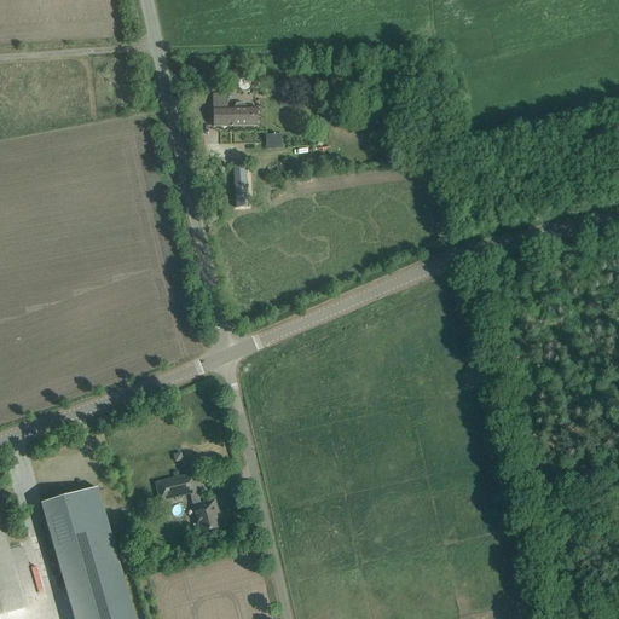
[(227,109),(227,97),(213,97),(213,127),(258,126),(256,108),(247,108),(244,104),(236,104),(235,109),(227,109)]
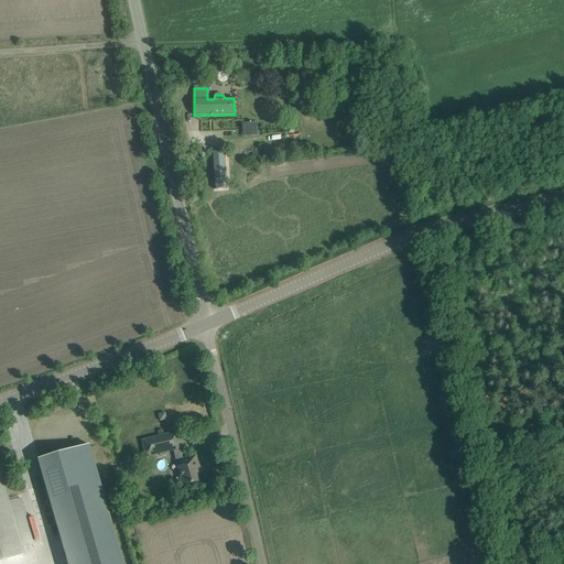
[(243,136),(256,136),(256,123),(242,123),(243,136)]
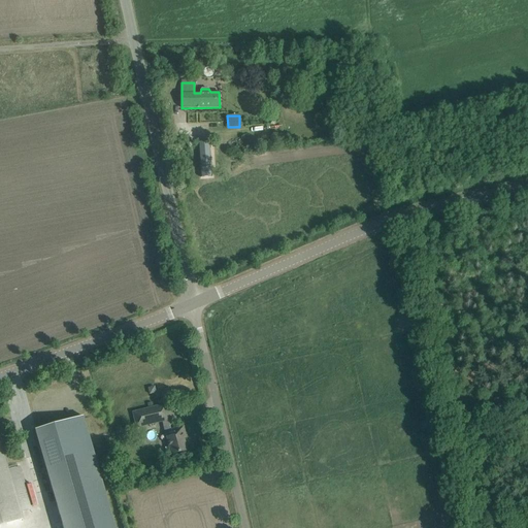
[(201,176),(211,175),(208,142),(198,142),(201,176)]
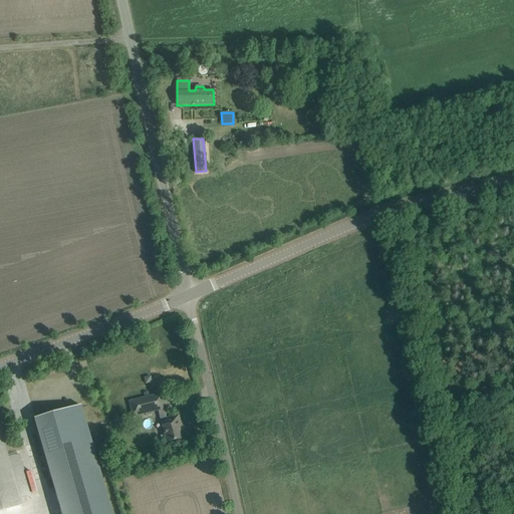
[(161,394),(129,402),(133,417),(164,409),(161,394)]
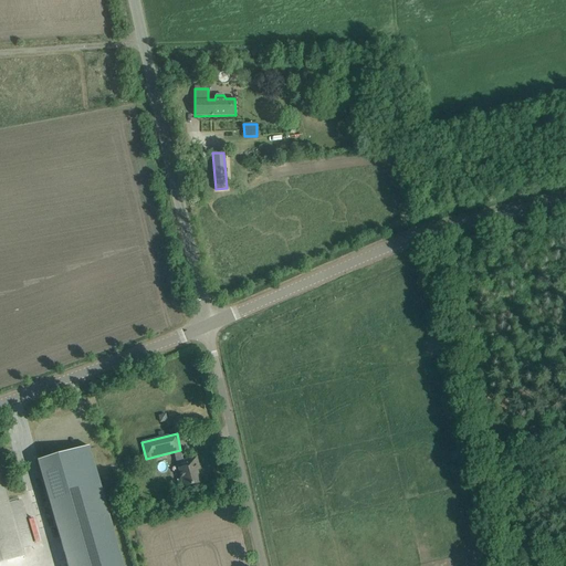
[(123,565),(88,447),(38,461),(67,565),(123,565)]
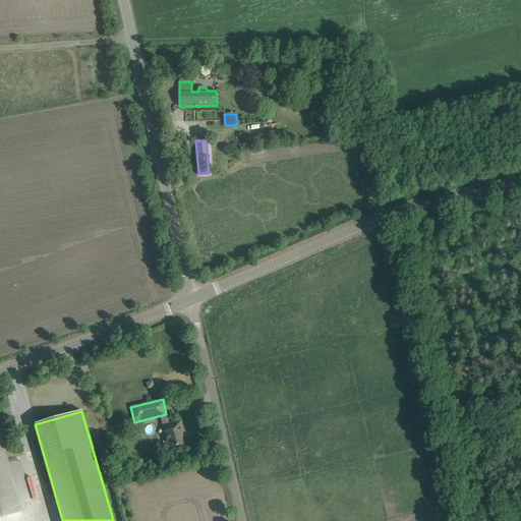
[(180,421),(163,425),(169,449),(184,445),(180,428),(182,428),(180,421)]
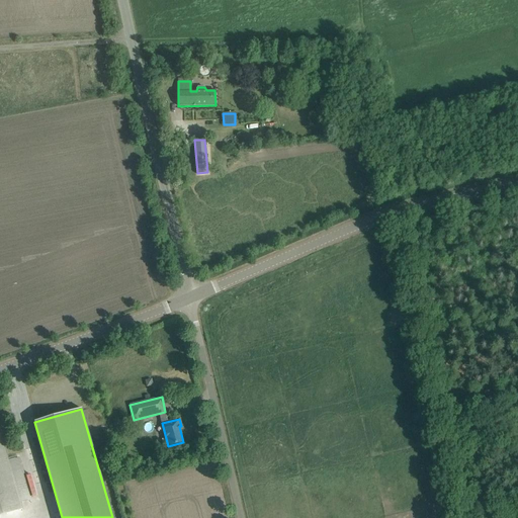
[(0,438),(0,515),(22,509),(20,503),(31,500),(19,457),(7,461),(0,438)]
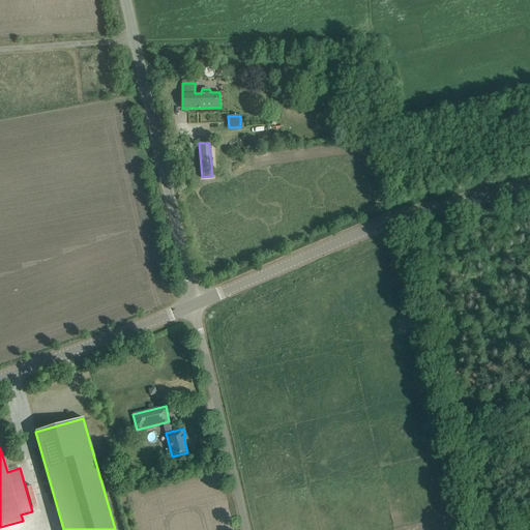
All buildings are outlined.
